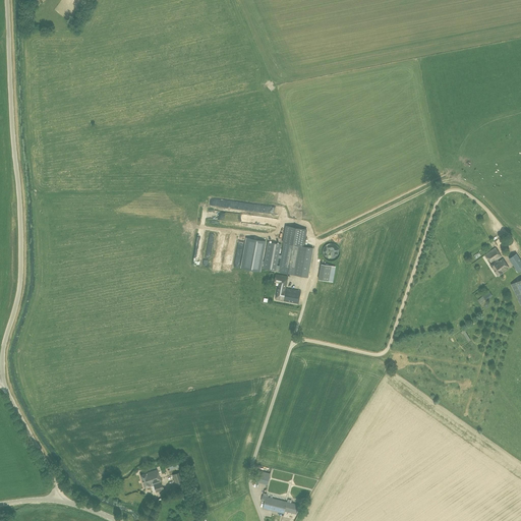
[(292,211),(275,216),(282,245),(310,238),(303,209),(293,212),(292,211)]
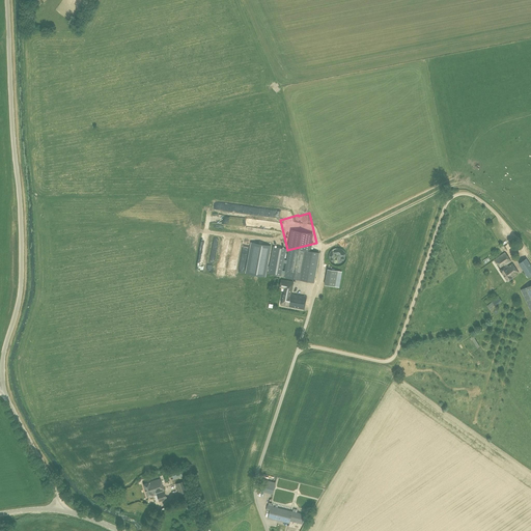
[(343,226),(341,216),(326,219),(328,229),(343,226)]
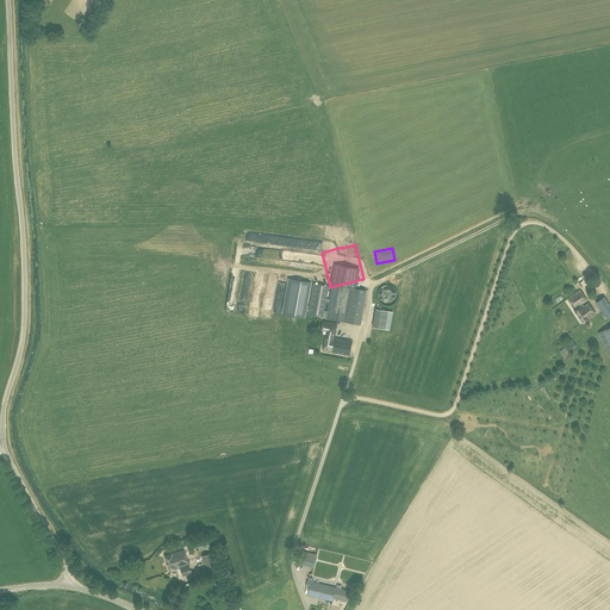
[(583,323),(596,313),(589,303),(584,306),(582,304),(586,300),(585,298),(595,291),(586,279),(580,282),(584,288),(568,299),(576,309),(573,310),(583,323)]
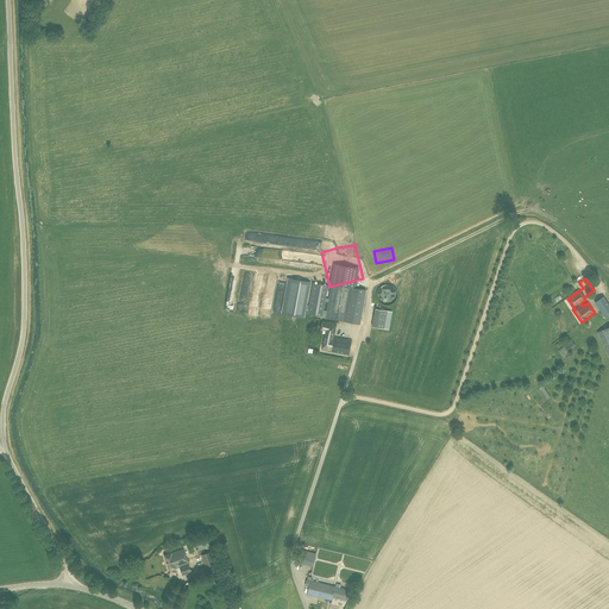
[(606,318),(608,315),(608,305),(603,296),(595,302),(606,318)]
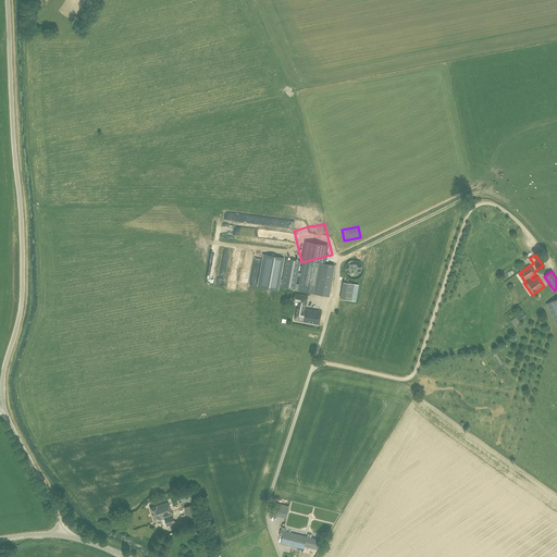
[(322,311),(305,308),(307,295),(295,293),(294,301),(298,302),(295,320),(319,324),(322,311)]
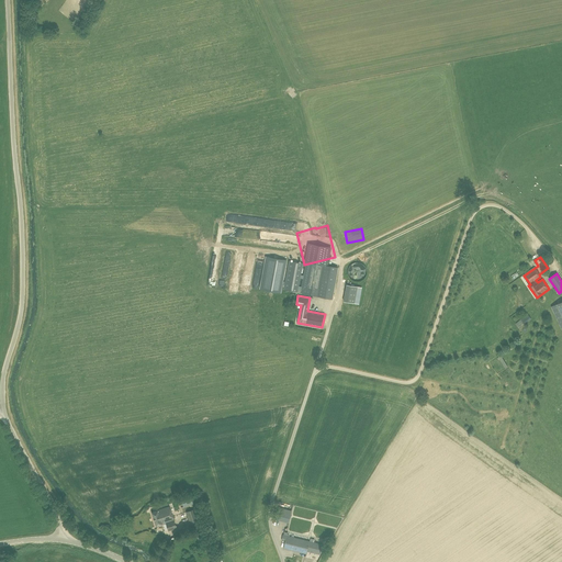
[(525,325),(531,319),(528,314),(520,319),(516,324),(519,328),(525,325)]
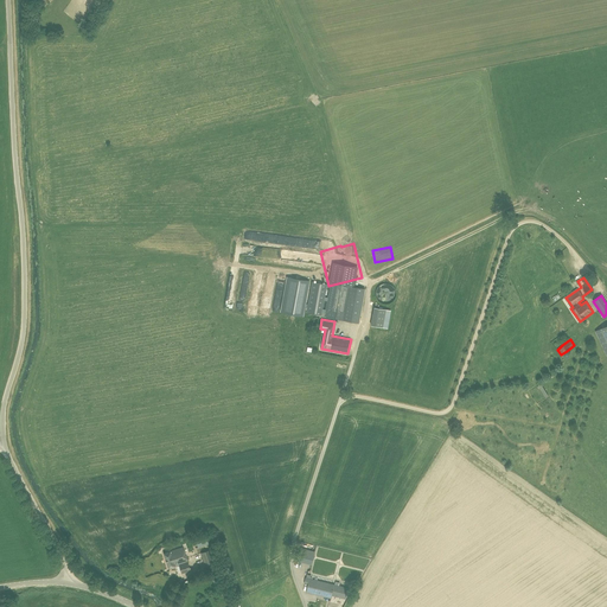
[(168,568),(179,564),(181,573),(191,570),(184,547),(164,553),(168,568)]
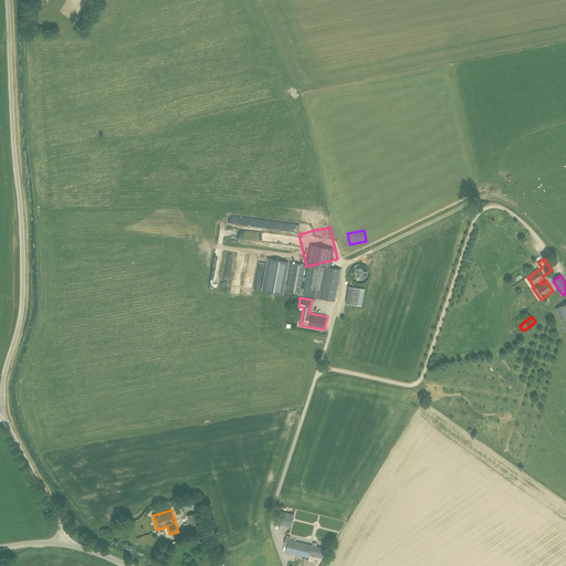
[(293,515),(279,511),(275,522),(291,525),(293,515)]
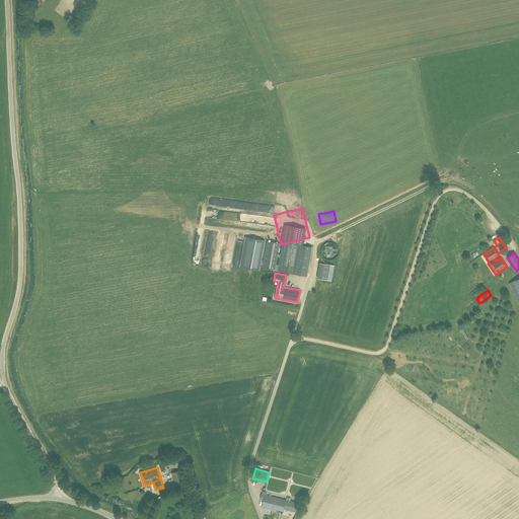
[(180,470),(172,472),(176,487),(184,484),(180,470)]
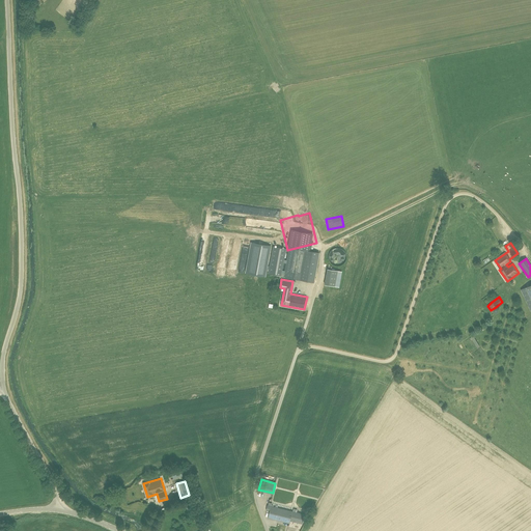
[(302,524),(304,514),(268,505),(267,510),(270,511),(268,518),(269,519),(289,524),(290,521),(302,524)]
